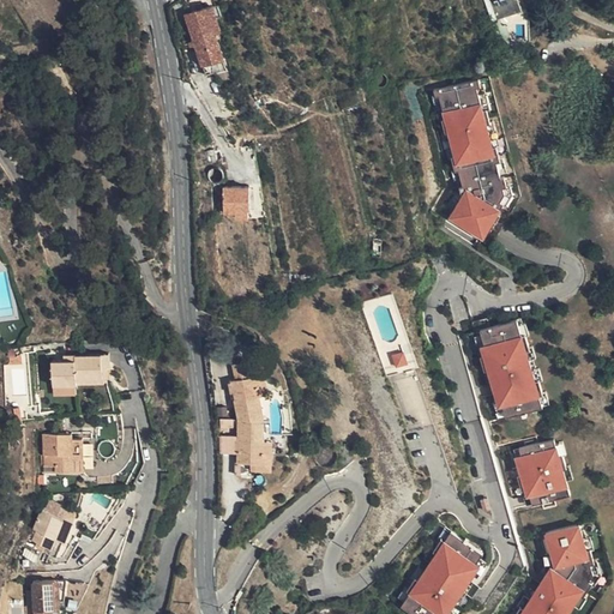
[(489,0),(498,19),(522,11),(518,0),(489,0)]
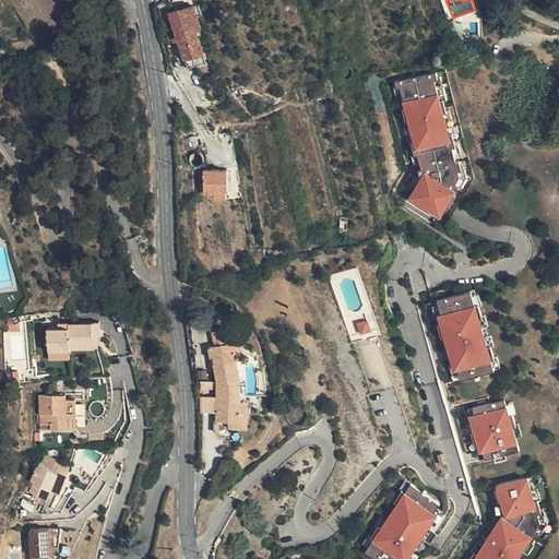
[(202,26),(194,2),(169,9),(182,58),(203,52),(195,28),(202,26)]
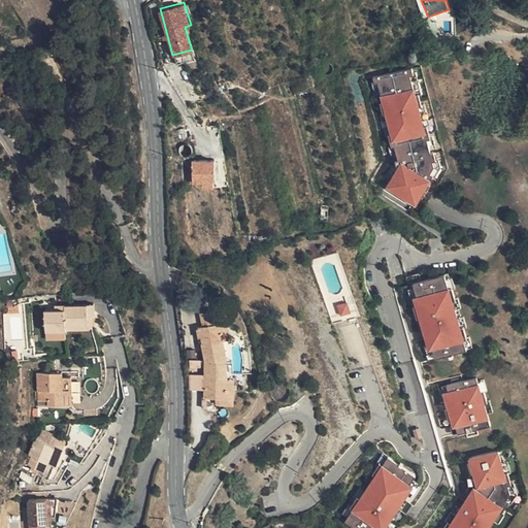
[(380,81),(398,165),(386,189),(418,205),(437,169),(414,70),(415,68),(384,75),(383,75),(371,77),(380,81)]
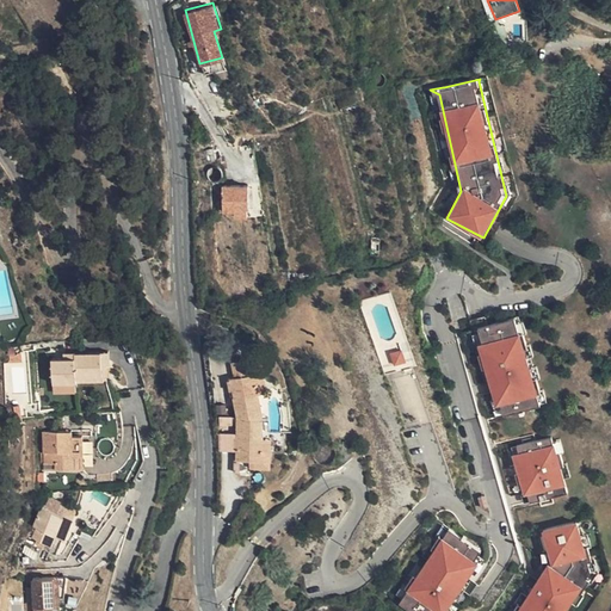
[(250,209),(248,185),(222,186),(223,214),(235,213),(235,218),(247,218),(247,209),(250,209)]
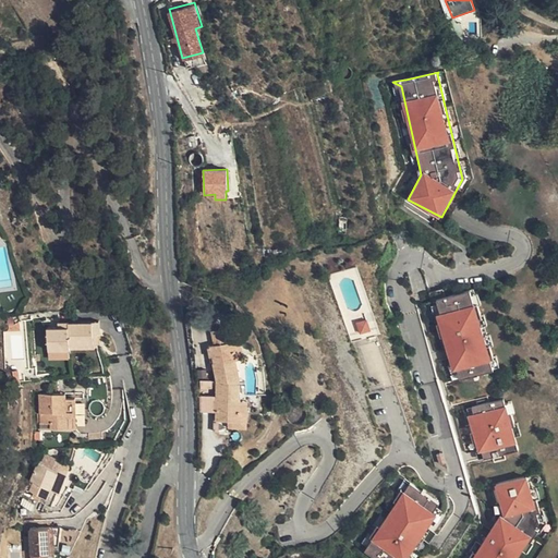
[(475,288),(439,298),(443,312),(438,313),(452,371),(458,370),(460,378),(495,370),(475,288)]
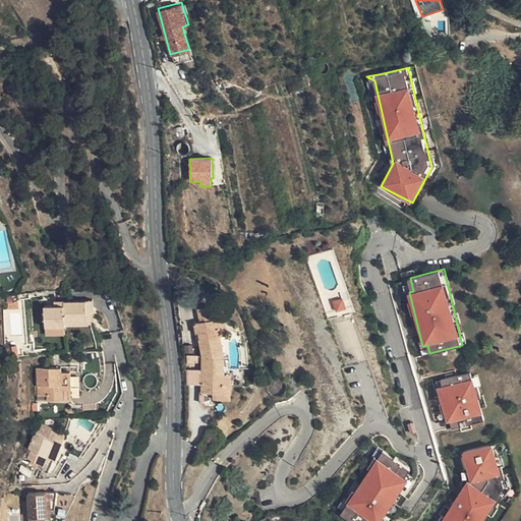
[(334,301),(338,312),(348,308),(344,297),(334,301)]
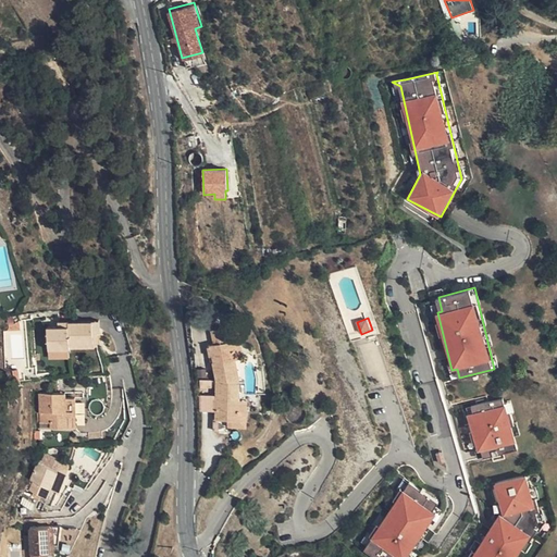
[(22,329),(21,319),(10,320),(11,330),(22,329)]
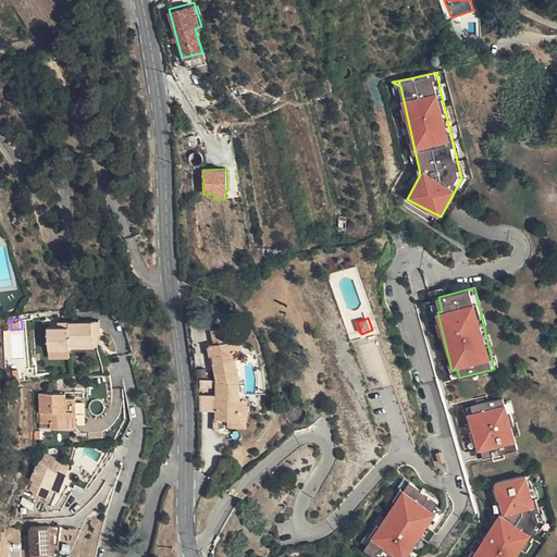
[(96,348),(100,344),(99,333),(101,333),(100,321),(94,322),(95,344),(71,346),(71,350),(96,348)]
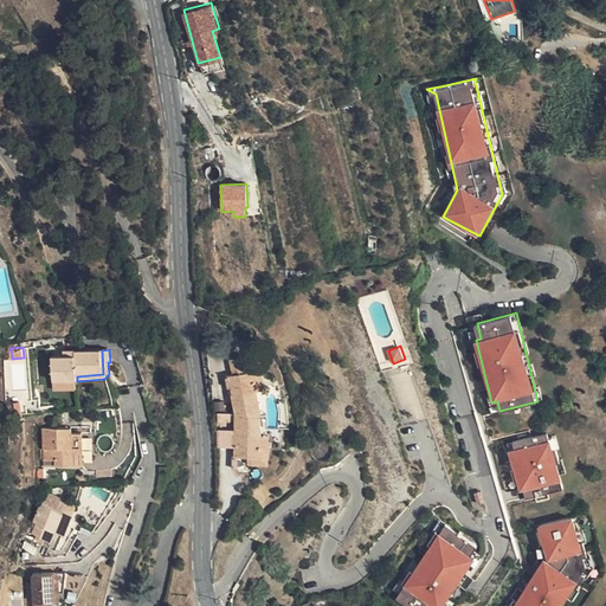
[(77,381),(77,376),(103,374),(102,350),(75,352),(76,358),(51,360),(52,384),(77,381)]
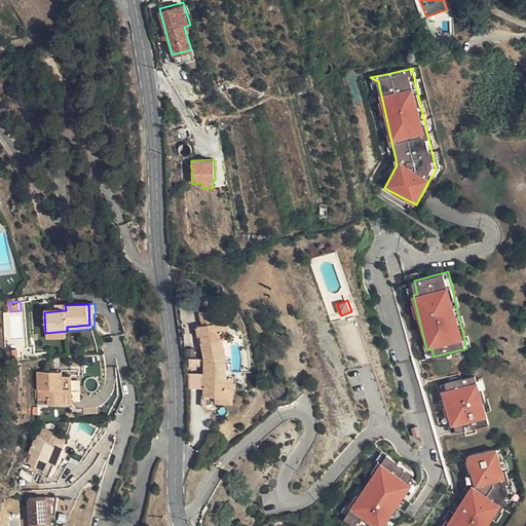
[(227,321),(225,308),(212,310),(215,324),(221,322),(227,321)]
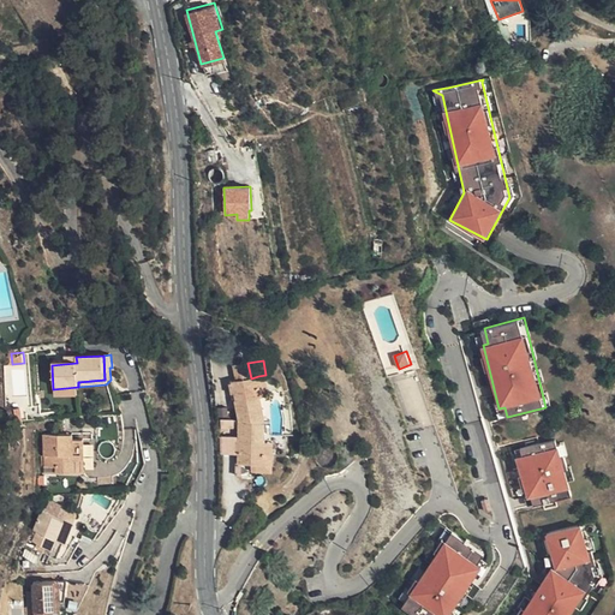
[(263,441),(264,419),(261,396),(260,395),(262,394),(258,376),(251,378),(248,363),(234,365),(237,381),(230,382),(233,401),(237,401),(240,422),(239,442),(237,442),(237,452),(240,452),(239,464),(252,465),(264,465),(266,441),(263,441)]
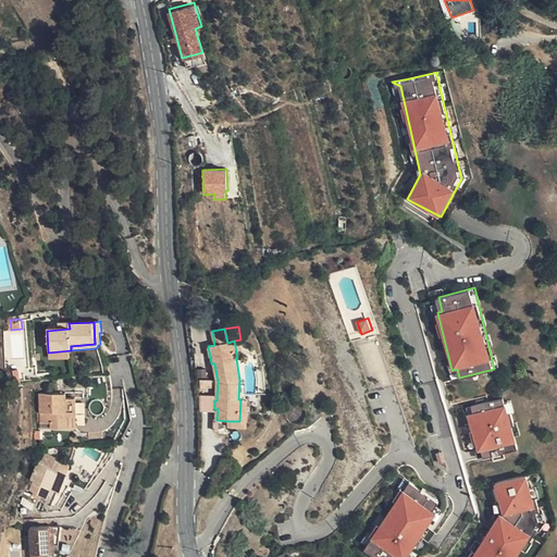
[(244,356),(240,339),(234,341),(237,357),(244,356)]
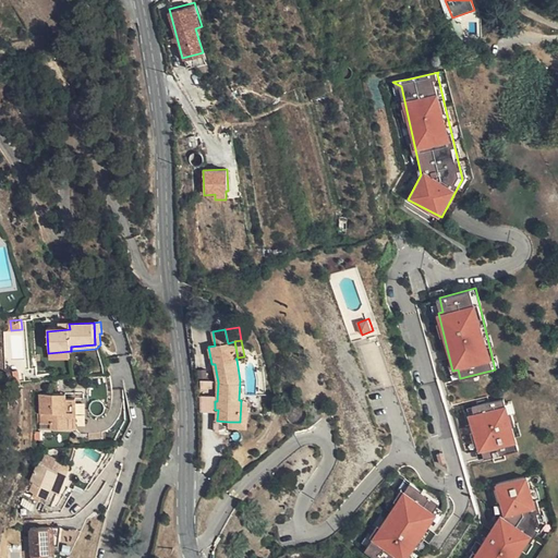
[(52,423),(52,428),(79,427),(77,399),(69,399),(59,399),(59,393),(41,393),(43,424),(52,423)]
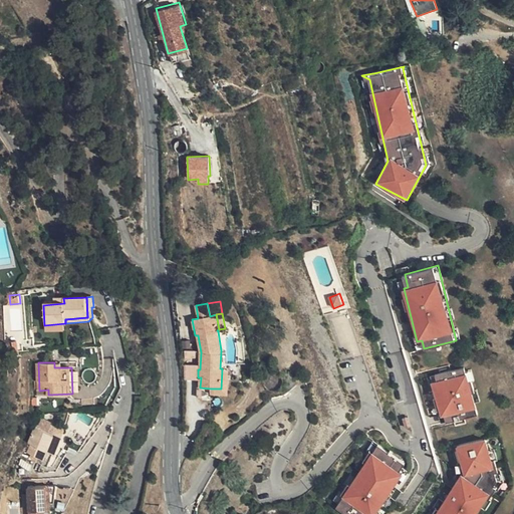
[(468,367),(431,376),(441,417),(446,415),(448,423),(466,419),(464,409),(478,406),(468,367)]
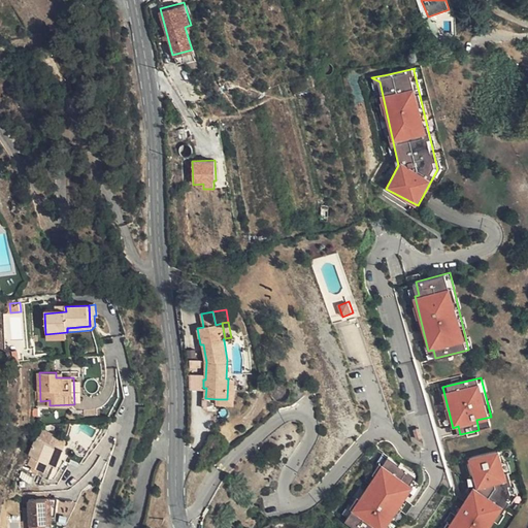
[(42,435),(36,452),(38,453),(34,462),(51,469),(61,443),(42,435)]
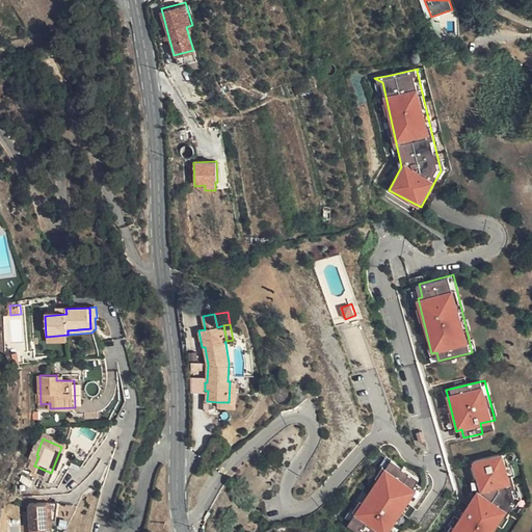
[(505,452),(473,460),(479,483),(451,531),(493,531),(507,506),(497,500),(505,485),(513,483),(505,452)]
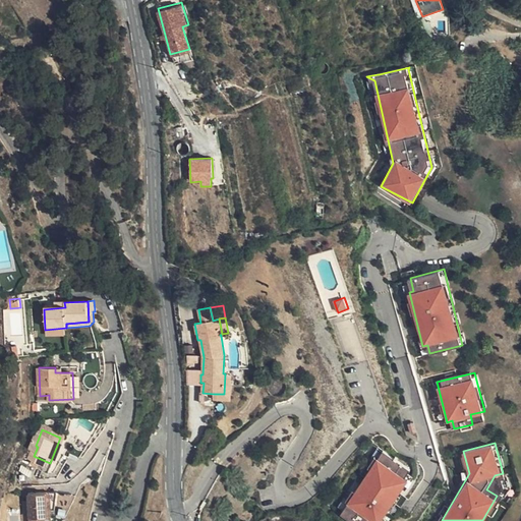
[(27,453),(34,456),(38,447),(36,446),(32,445),(27,453)]
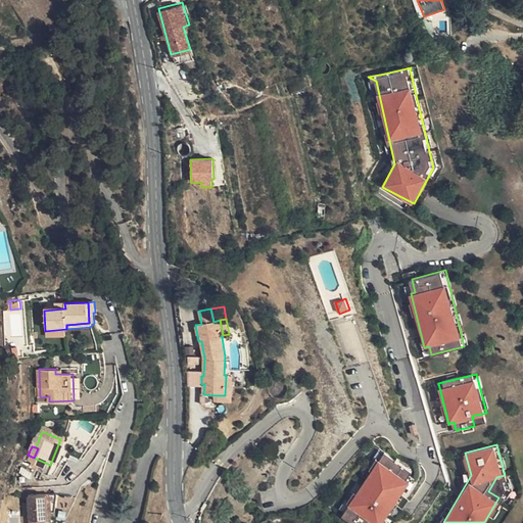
[(377,522),(383,522),(416,470),(383,449),(342,517),(352,522),(377,522)]
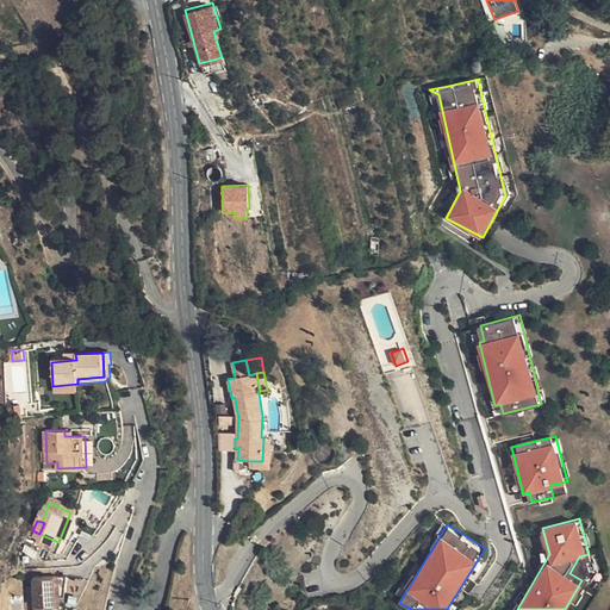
[(60,576),(39,578),(42,609),(62,609),(63,604),(60,576)]
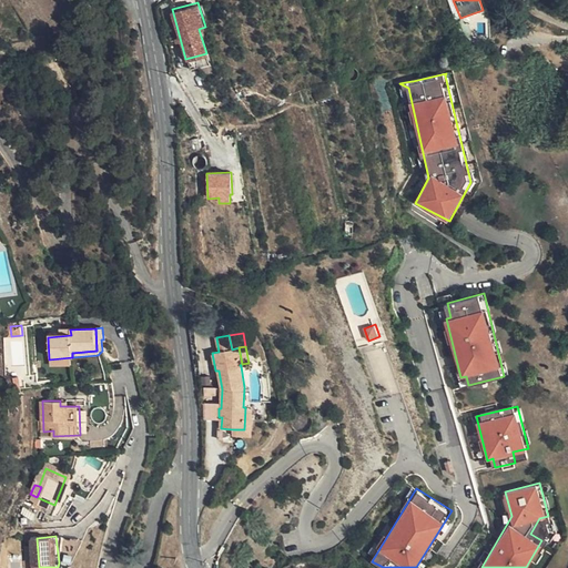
[(63,536),(56,536),(59,563),(66,561),(64,557),(63,536)]
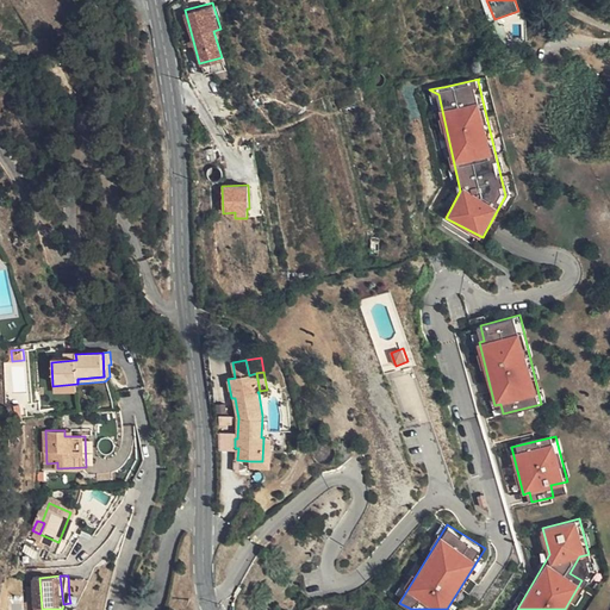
All buildings are outlined.
